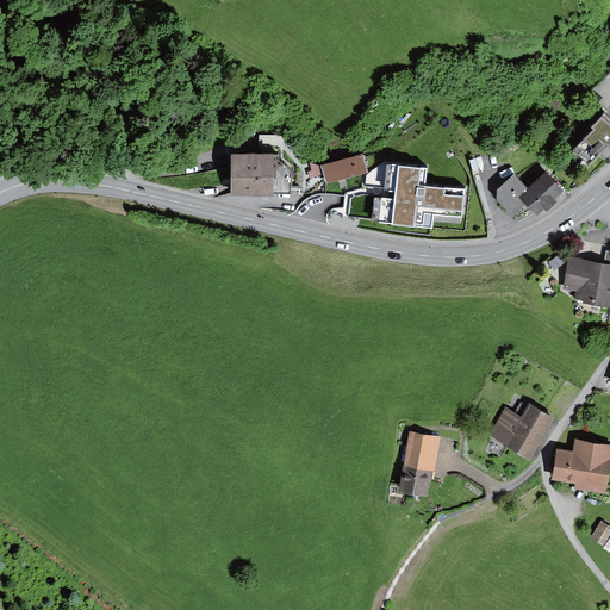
[(609,114),(578,147),(597,165),(609,151),(609,114)]
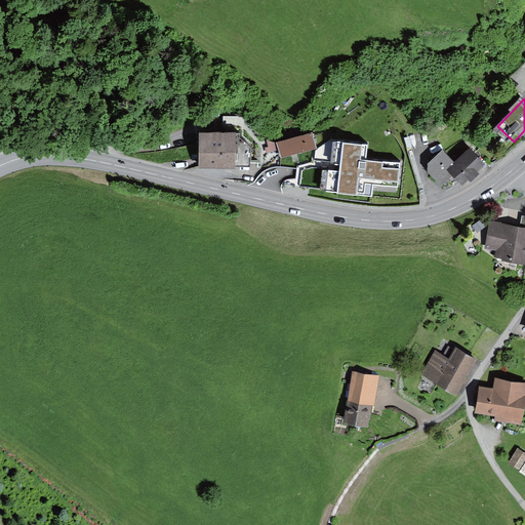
[(223,116),(223,134),(235,134),(240,134),(244,134),(244,117),(223,116)]
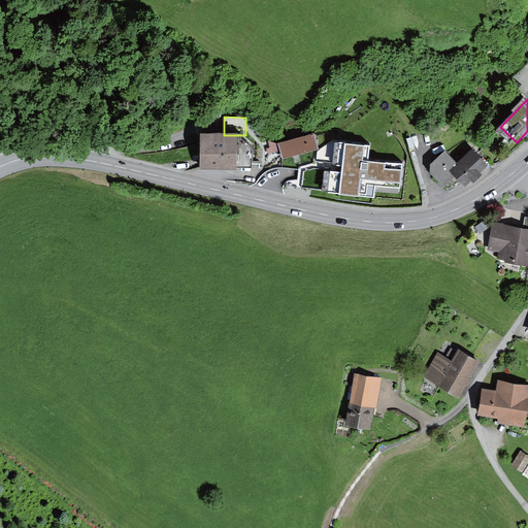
[(314,134),(277,143),(268,141),(269,149),(267,149),(268,154),(282,150),(284,158),(318,150),(314,134)]
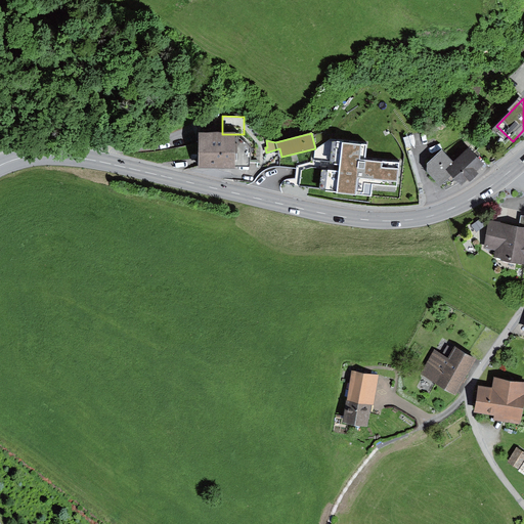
[(222,134),(199,134),(199,168),(234,169),(233,167),(234,134),(222,134)]
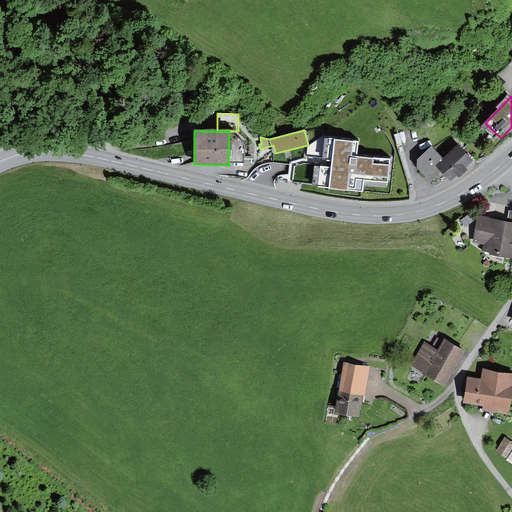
[(234,131),(229,131),(228,163),(244,163),(245,144),(234,134),(234,131)]
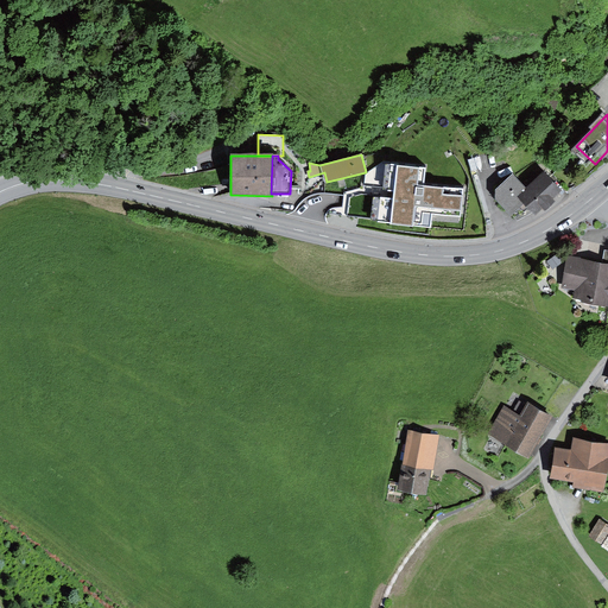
[(374,197),(372,219),(428,225),(429,213),(458,216),(461,190),(424,185),(426,168),(385,163),(381,194),(392,195),(392,198),(374,197)]
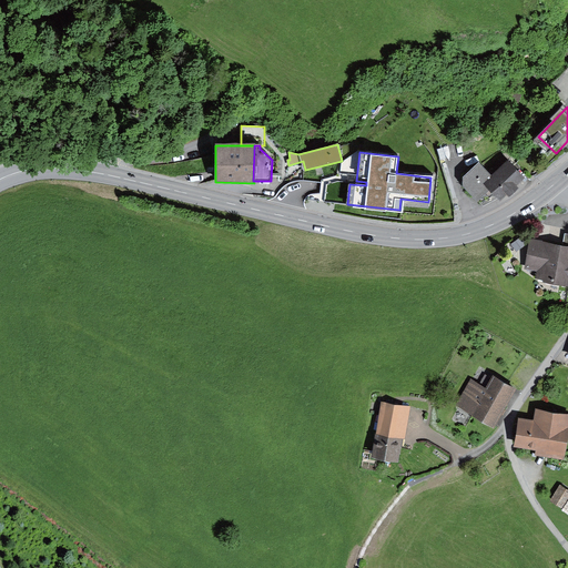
[(482,164),(467,176),(465,185),(480,202),(493,192),(498,200),(524,179),(507,163),(493,176),(482,164)]
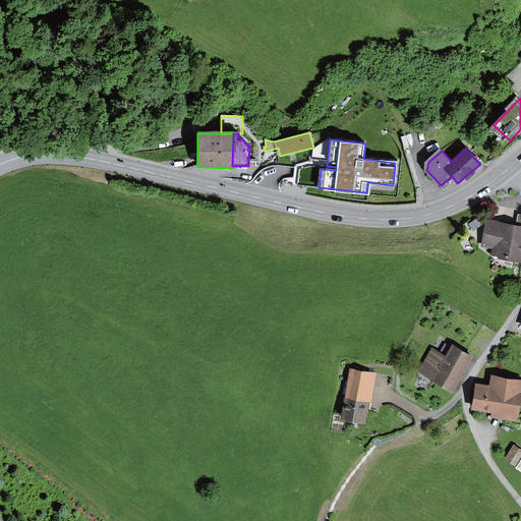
[(479,217),(468,225),(473,231),(483,224),(479,217)]
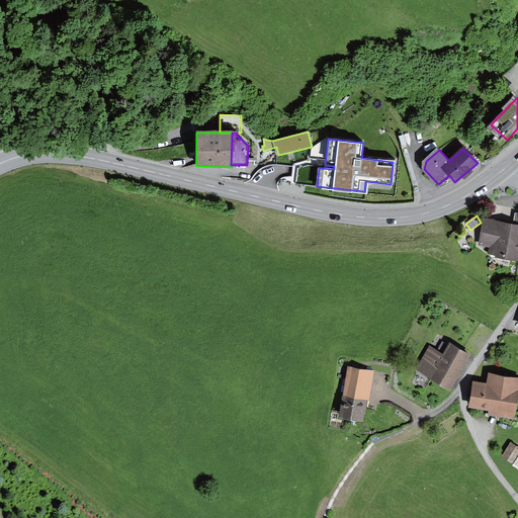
[(517,224),(513,224),(484,219),(480,246),(490,248),(489,254),(496,256),(495,258),(517,261),(517,224)]
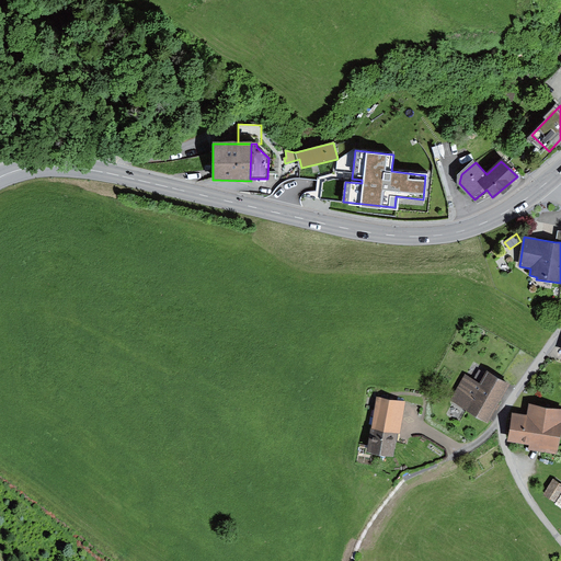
[(466,374),(450,401),(487,421),(507,384),(489,373),(483,382),(466,374)]
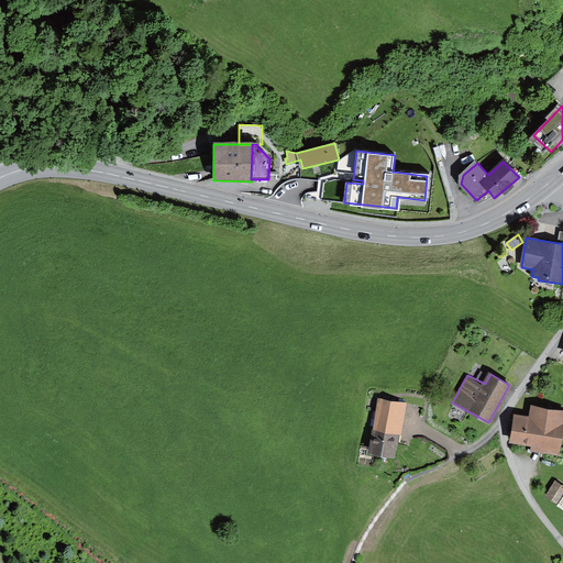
[(408,403),(377,397),(366,455),(394,460),(399,434),(401,435),(408,403)]
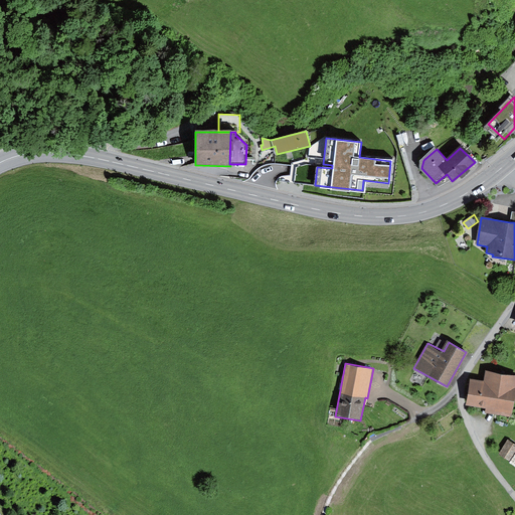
[(484,380),(470,378),(466,404),(486,408),(485,412),(511,417),(514,390),(514,375),(486,371),(484,380)]
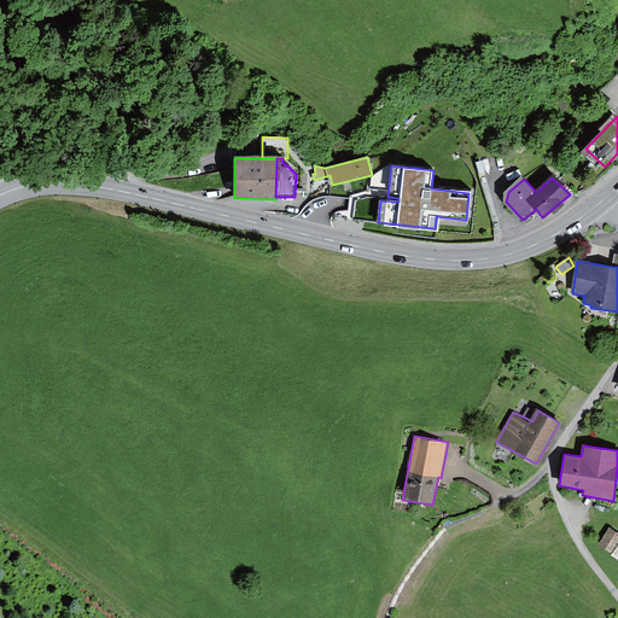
[(617,532),(610,528),(599,544),(612,553),(617,543),(617,532)]
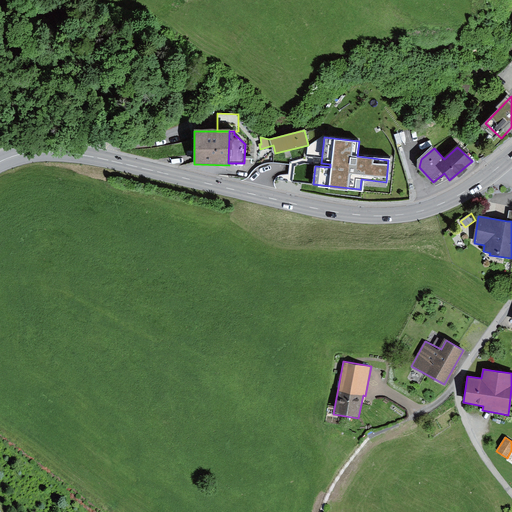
All buildings are outlined.
